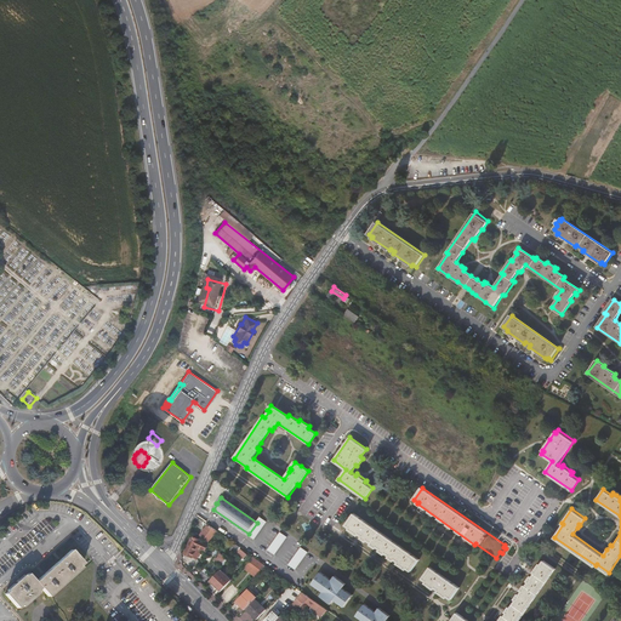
[(406,570),(408,569),(412,571),(421,559),(355,514),(347,525),(351,529),(349,530),(406,570)]
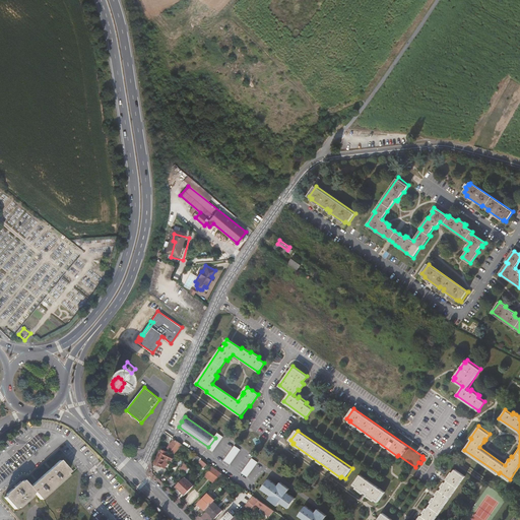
[(207,448),(213,452),(223,438),(218,434),(215,438),(208,447),(207,448)]
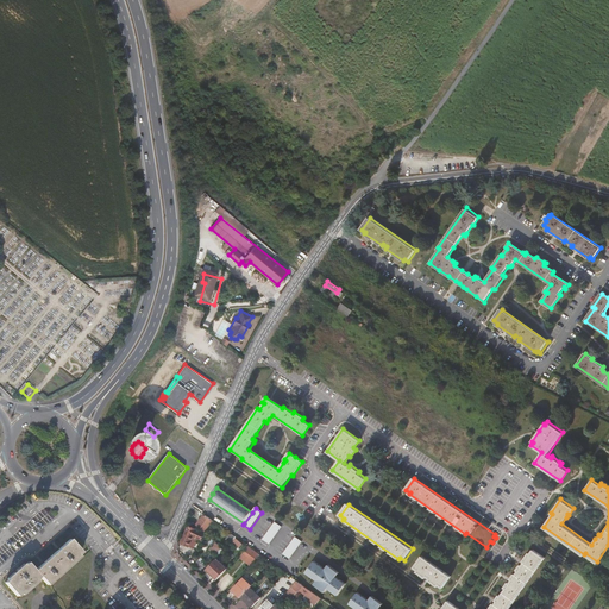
[(205,531),(212,520),(203,514),(200,520),(199,519),(196,521),(198,522),(196,525),(205,531)]
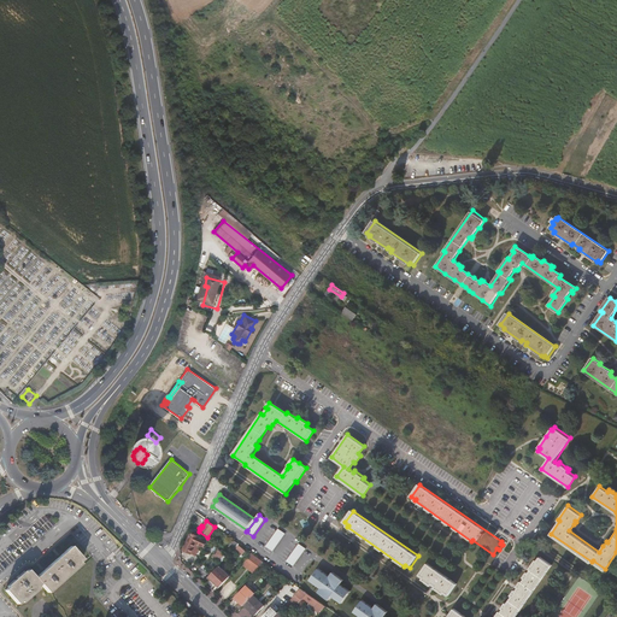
[(272,552),(285,535),(278,530),(265,547),(272,552)]
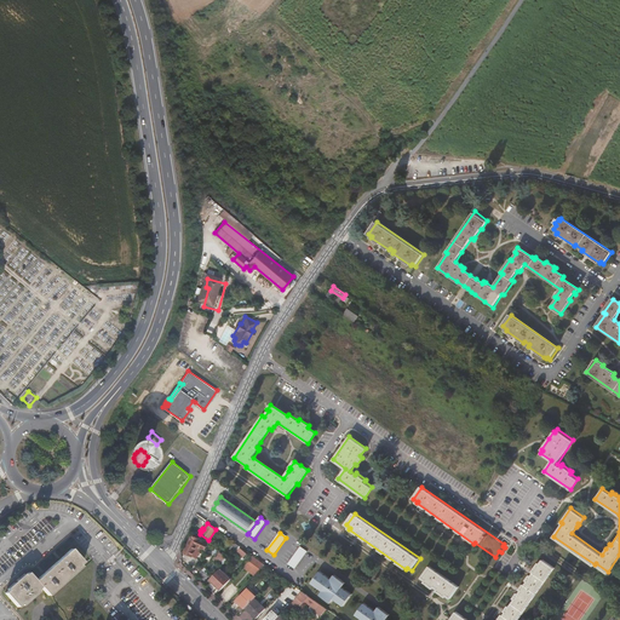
[(205,541),(197,538),(193,535),(185,552),(190,555),(196,543),(202,546),(205,541)]
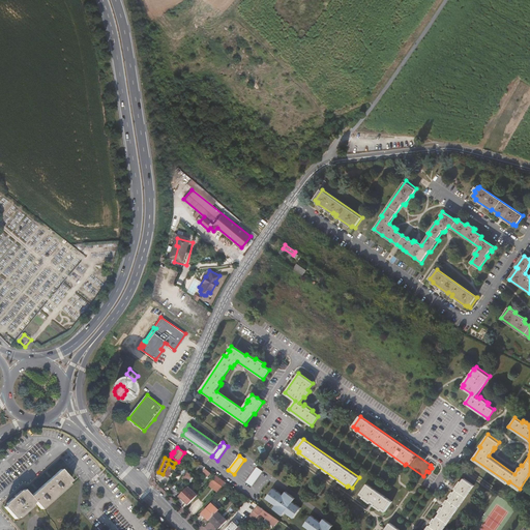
[(54,499),(77,478),(66,467),(32,498),(26,491),(7,508),(18,521),(37,503),(43,509),(45,508),(54,499)]
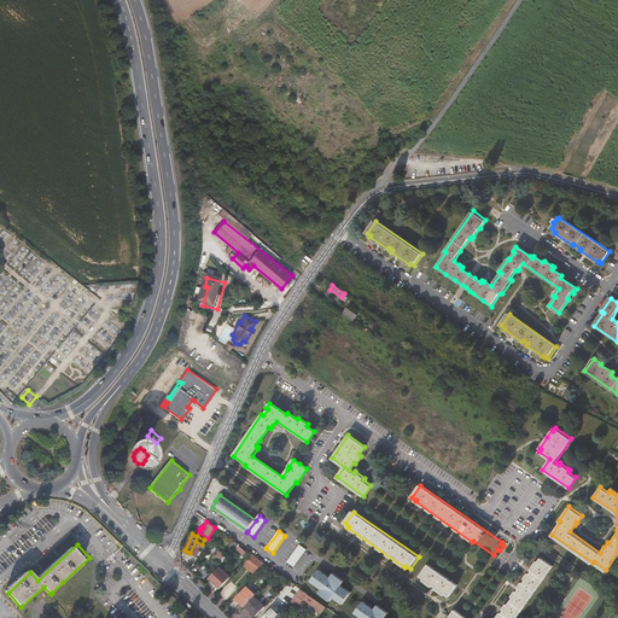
[(293,569),(305,551),(299,546),(287,563),(293,569)]
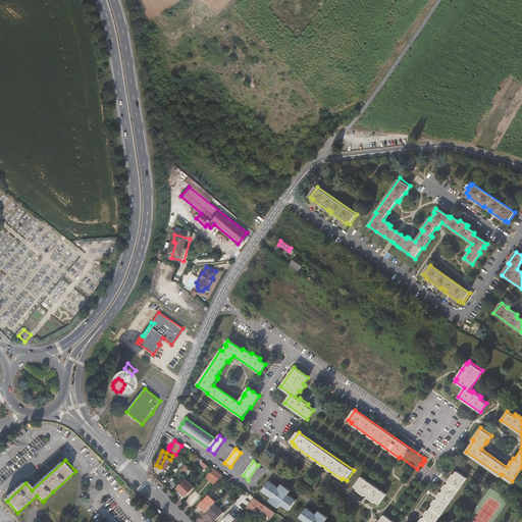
[(189,474),(192,470),(187,465),(183,469),(189,474)]
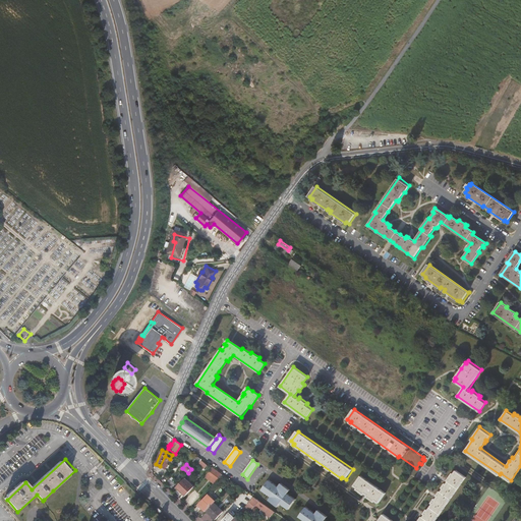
[(223,475),(213,467),(207,474),(216,483),(221,477),(223,475)]
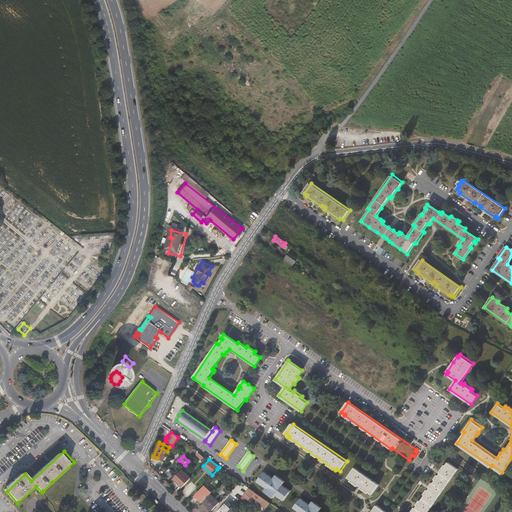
[(448,463),(445,467),(444,466),(411,511),(427,511),(457,469),(448,463)]
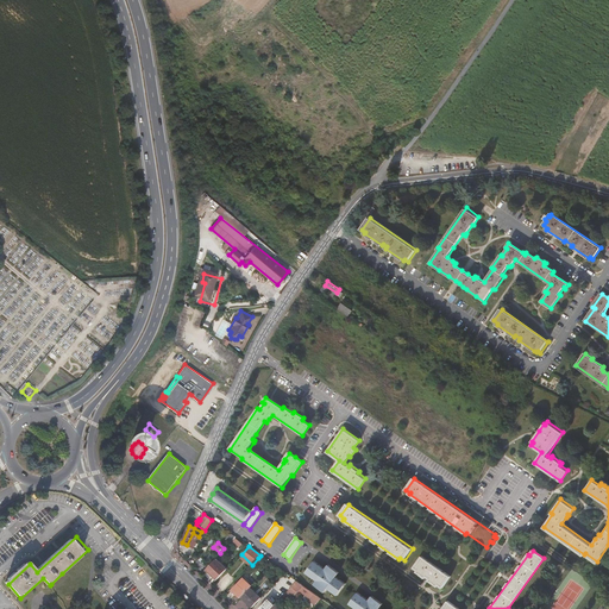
[(242,554),(239,558),(250,567),(252,565),(242,554)]
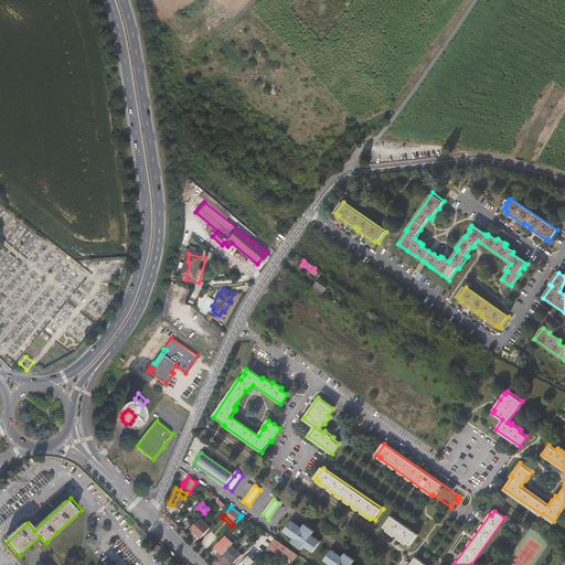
[(254,523),(242,515),(240,518),(252,525),(254,523)]
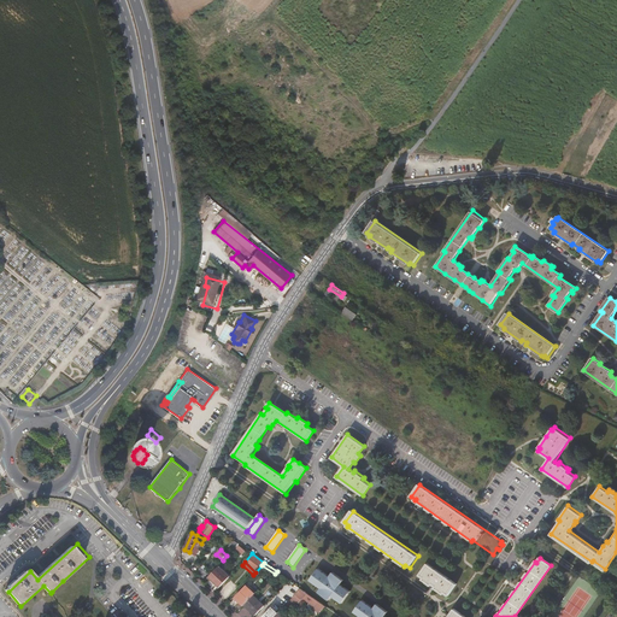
[(450,595),(458,585),(429,564),(421,575),(424,579),(423,580),(433,587),(444,594),(445,593),(450,595)]
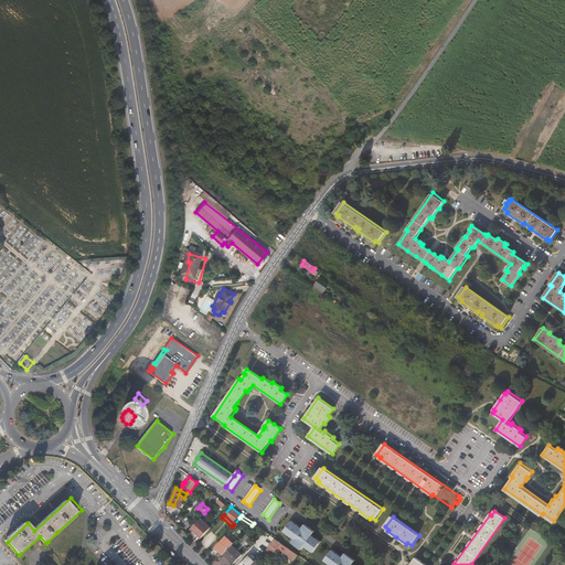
[(188,529),(191,525),(184,519),(181,522),(188,529)]
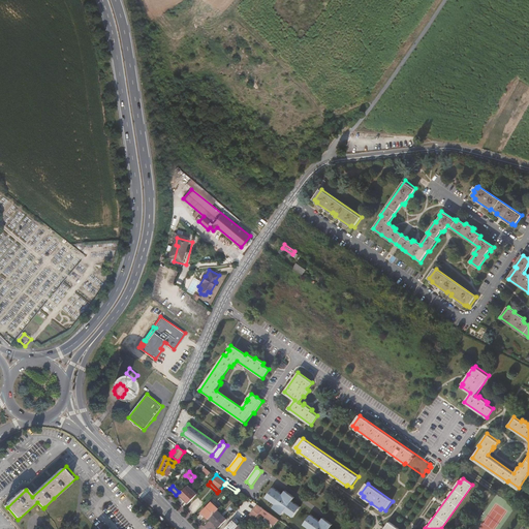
[(197,495),(188,486),(179,495),(189,504),(197,495)]
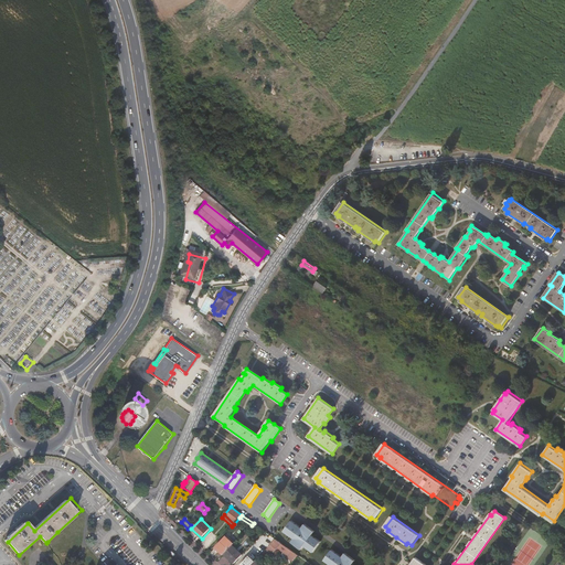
[(291,536),(295,539),(292,542),(302,550),(305,546),(313,553),(321,542),(312,535),(315,532),(301,522),(299,526),(291,521),(284,532),(291,536)]
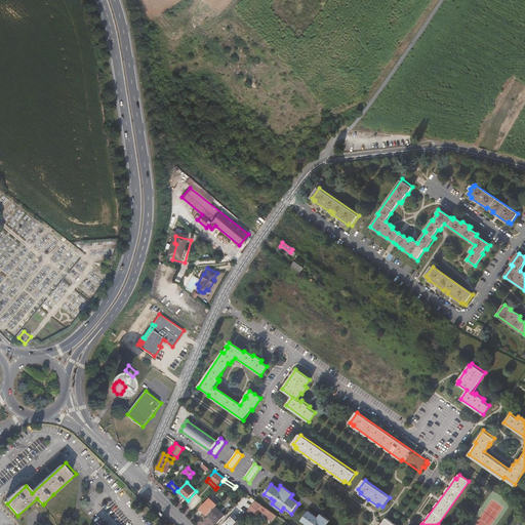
[(239,495),(240,494),(243,496),(246,494),(236,486),(234,488),(232,490),(239,495)]
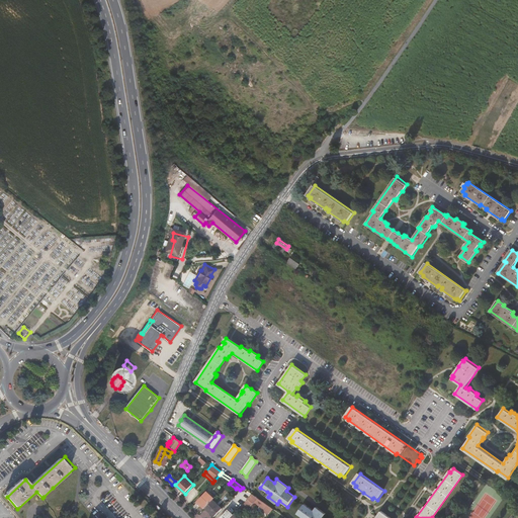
[(216,498),(208,491),(207,493),(214,499),(216,498)]
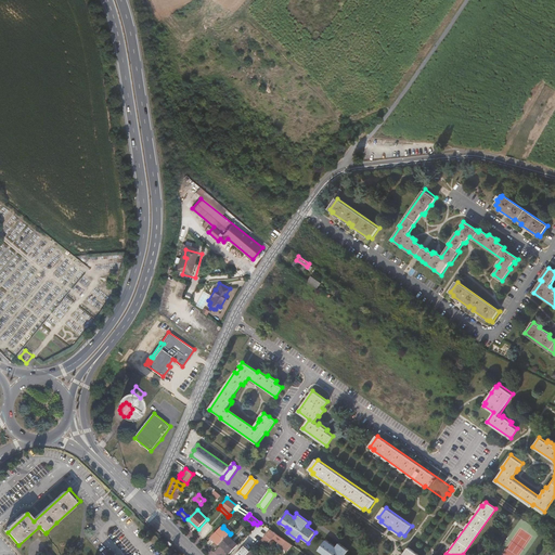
[(213,538),(219,545),(220,544),(228,537),(230,534),(222,528),(213,538)]
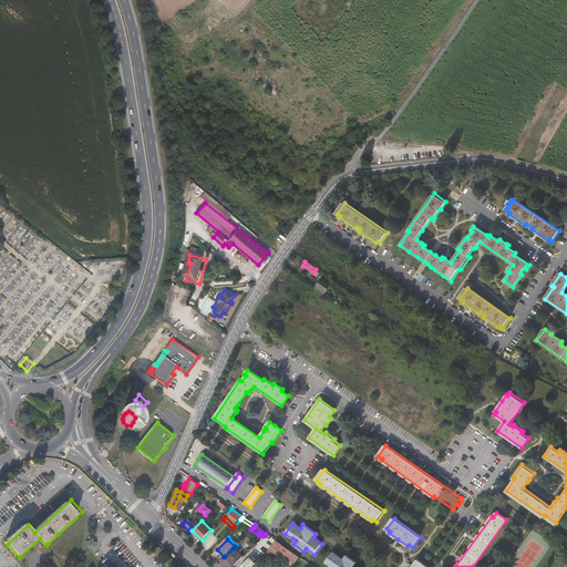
[(290,558),(288,560),(294,564),(299,557),(277,542),(272,546),(290,558)]
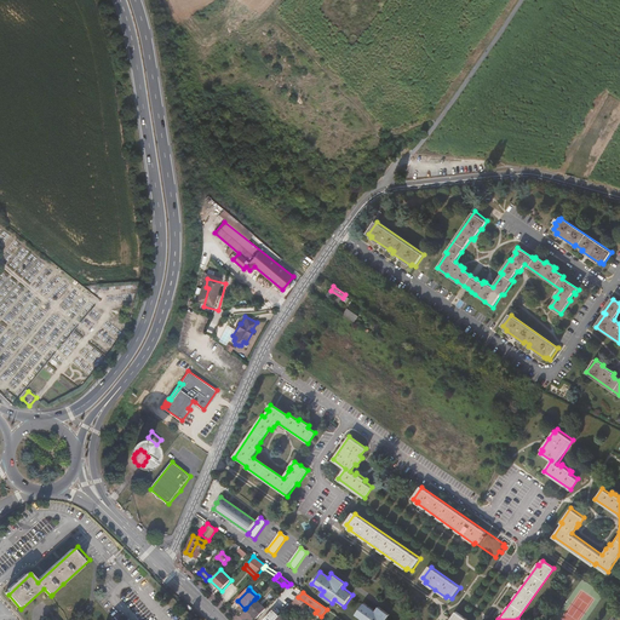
[(254,600),(246,608),(257,619),(265,610),(254,600)]
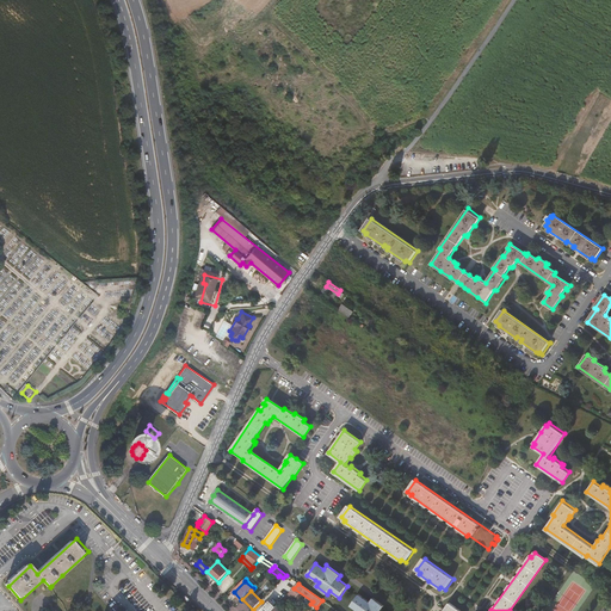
[(382,610),(381,610),(384,606),(370,596),(366,600),(359,594),(351,606),(357,610),(382,610)]
